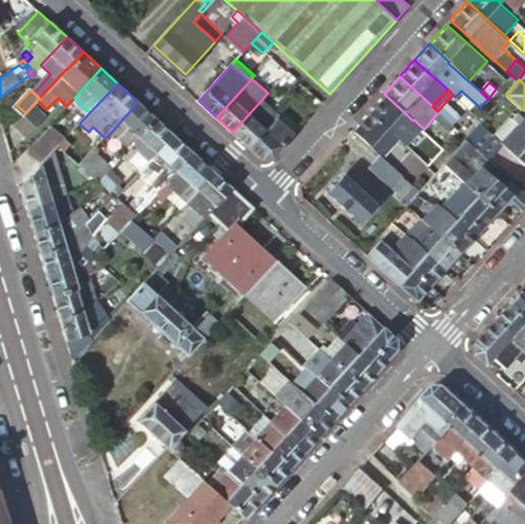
[(412,151),(428,167),(434,160),(404,131),(413,120),(384,94),(369,112),(396,137),(407,146),(412,151)]
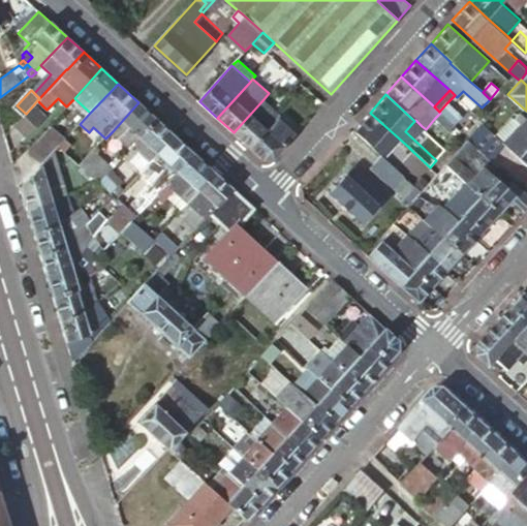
[(234,132),(251,149),(267,131),(266,130),(278,117),(280,115),(264,99),(234,132)]
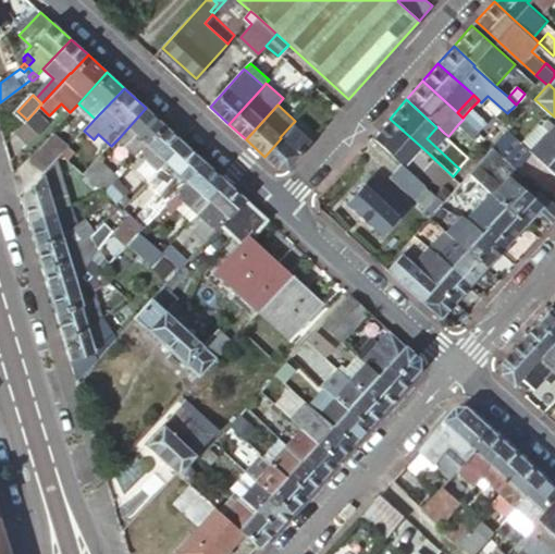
[(137,156),(164,125),(146,108),(119,138),(137,156)]
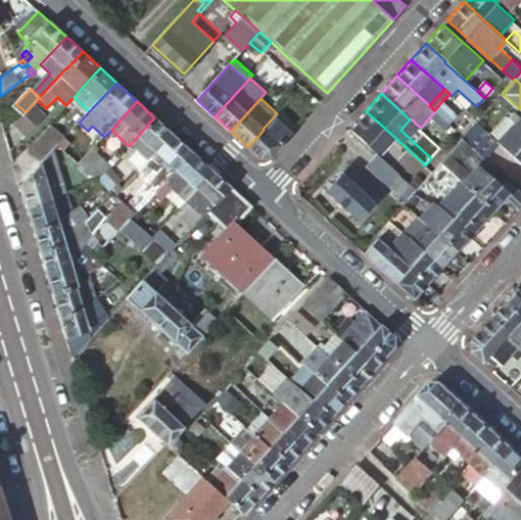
[(435,111),(447,122),(455,113),(441,102),(434,110),(435,111)]
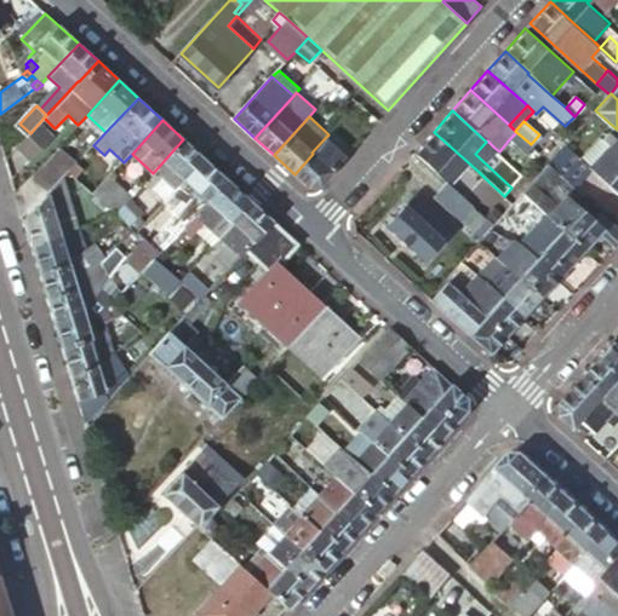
[(30,133),(17,148),(29,159),(52,134),(39,124),(30,133)]
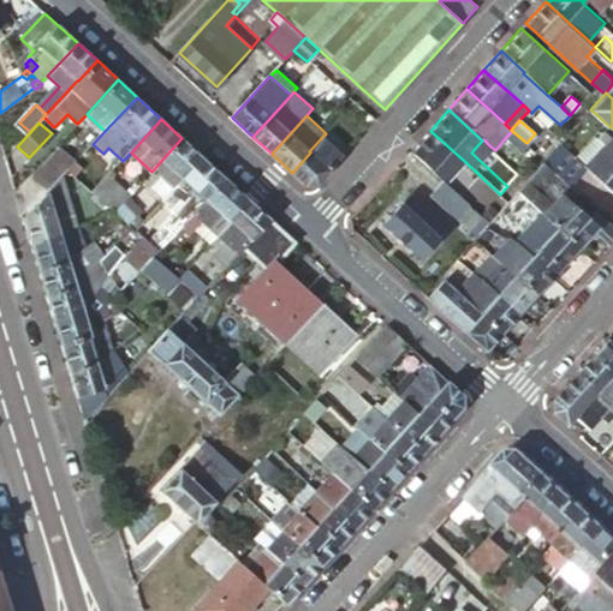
[(606,144),(612,137),(603,130),(597,137),(606,144)]
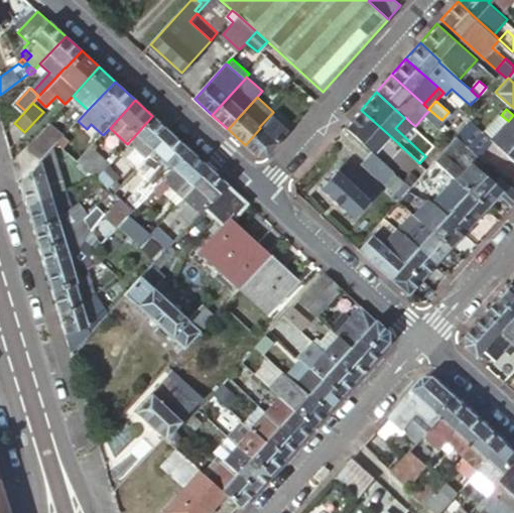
[(388,134),(361,110),(346,126),(373,151),(378,145),(388,134)]
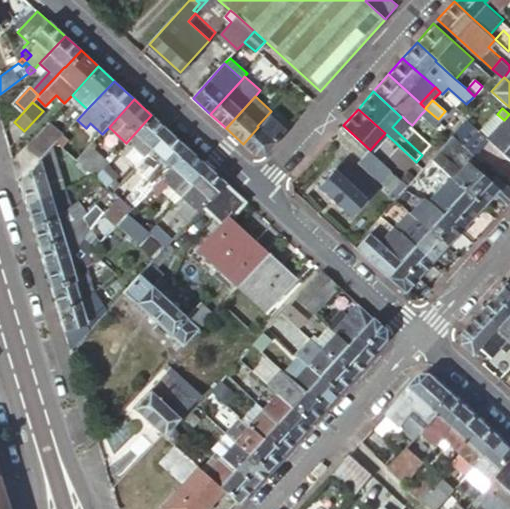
[(433,125),(438,119),(426,109),(421,114),(433,125)]
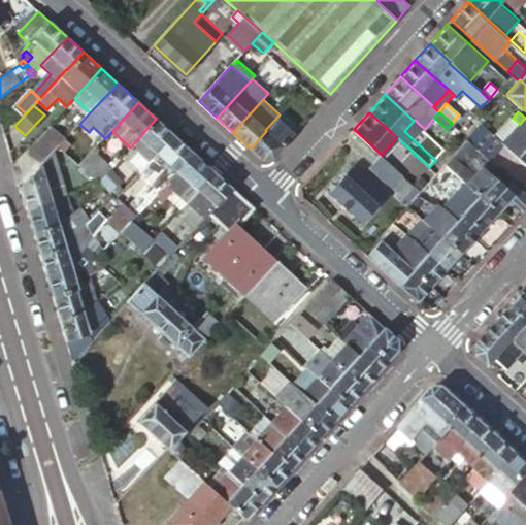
[(274,158),(300,128),(296,125),(291,129),(277,117),(265,130),(266,131),(251,149),(262,159),(274,158)]
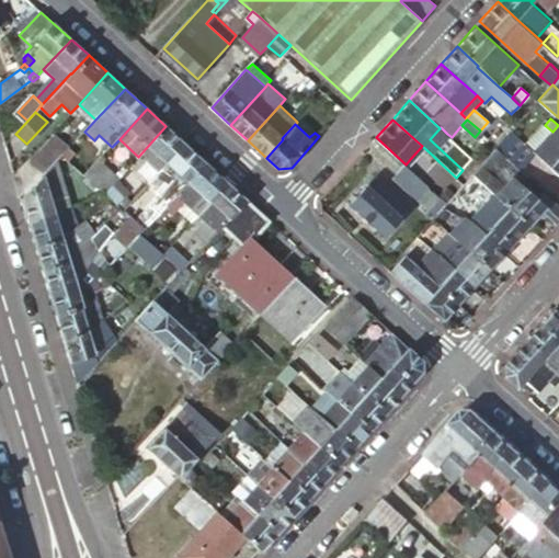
[(527,140),(536,149),(552,132),(545,125),(543,124),(527,140)]
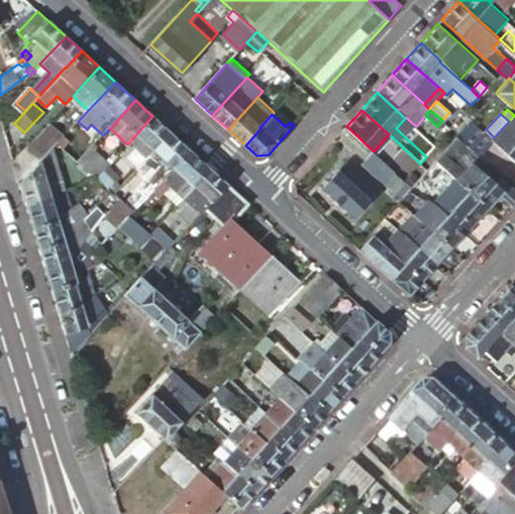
[(514,115),(509,121),(494,137),(493,139),(514,160),(514,115)]
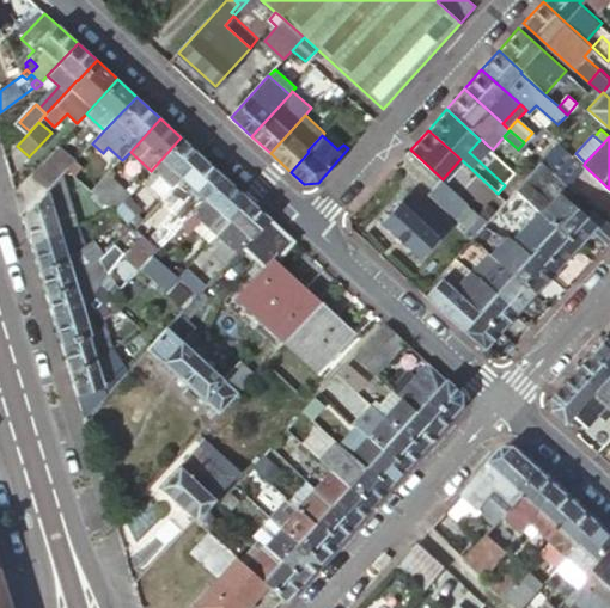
[(178,184),(202,157),(181,137),(151,171),(144,178),(164,198),(178,184)]
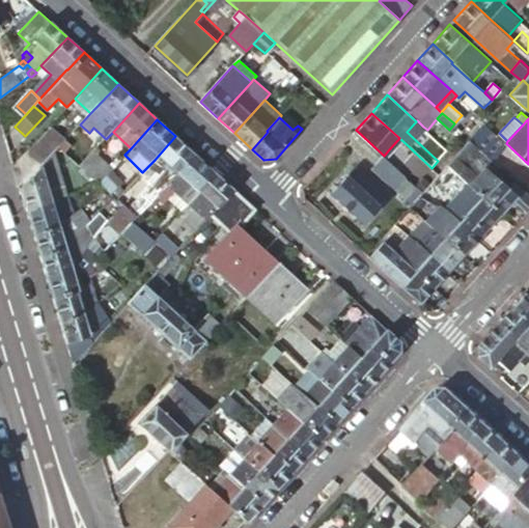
[(419,132),(423,127),(419,122),(415,128),(419,132)]
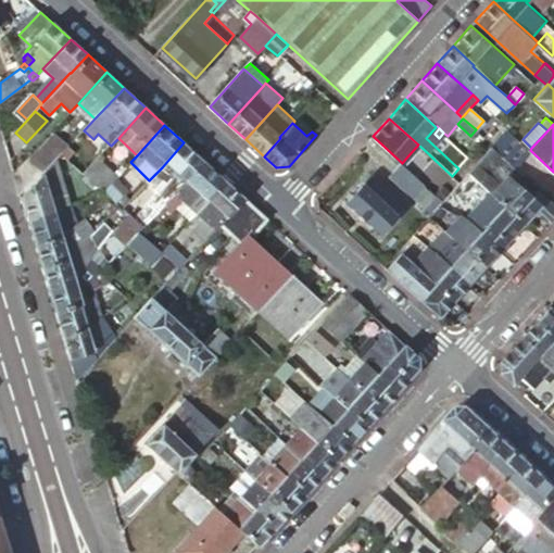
[(527,148),(506,129),(492,146),(506,159),(513,164),(527,148)]
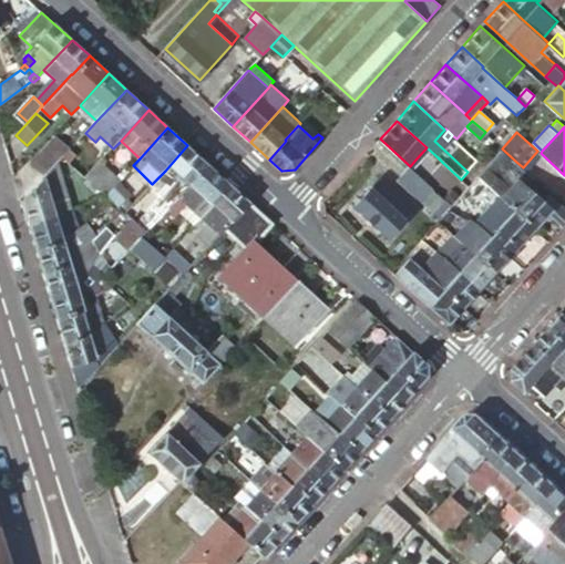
[(36,161),(48,173),(55,164),(58,163),(61,159),(71,149),(58,136),(36,161)]
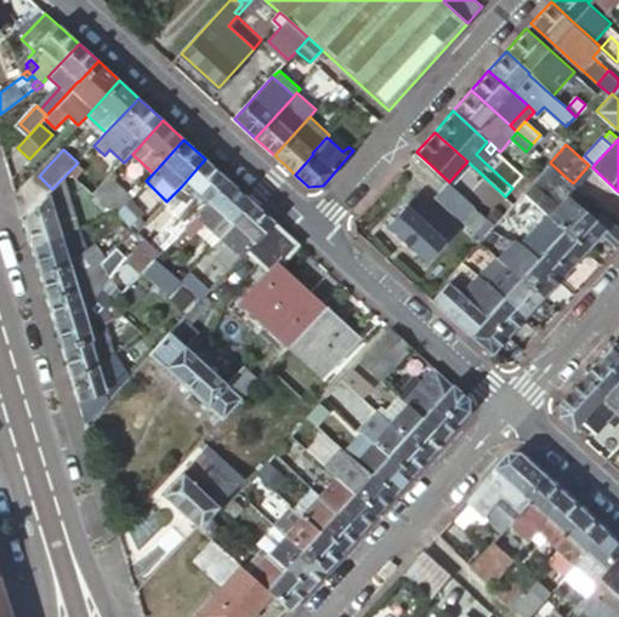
[(197,213),(228,180),(205,159),(181,187),(197,201),(191,207),(197,213)]
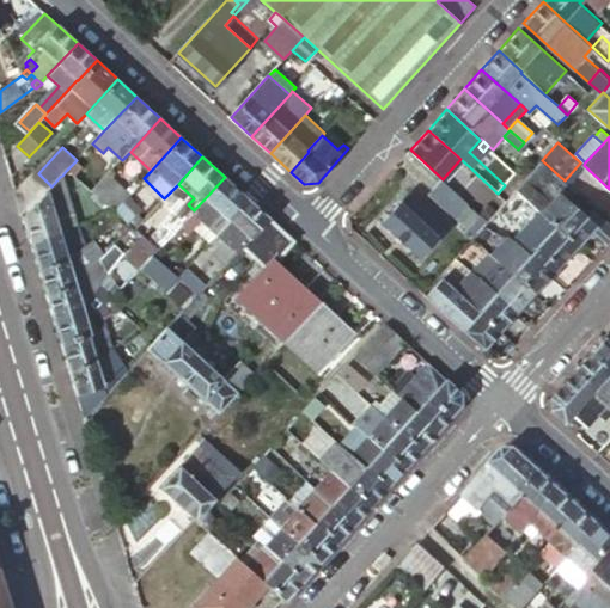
[(89,170),(77,160),(66,171),(78,182),(89,170)]
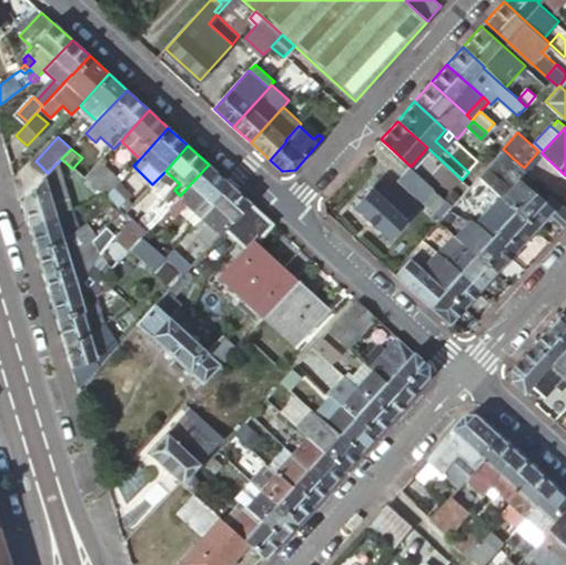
[(517,162),(503,149),(487,167),(478,177),(488,185),(502,197),(537,229),(551,213),(564,225),(565,224),(565,205),(551,192),(543,200),(519,179),(512,188),(502,179),(517,162)]
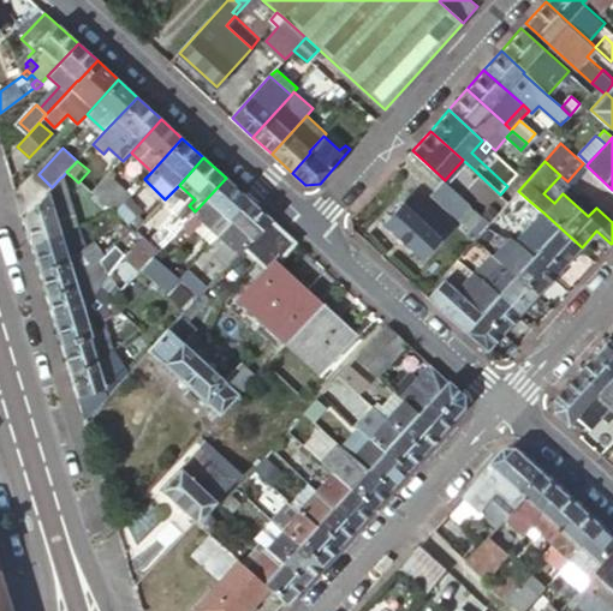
[(481,177),(475,171),(470,177),(475,181),(481,177)]
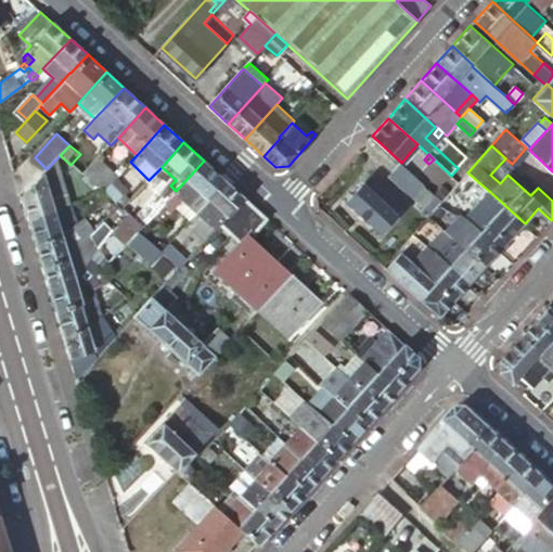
[(446,196),(448,194),(407,156),(401,163),(403,165),(424,183),(435,193),(442,201),(446,196)]
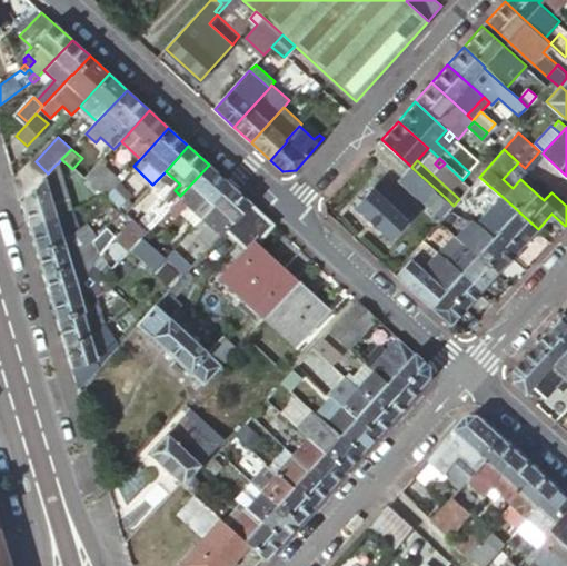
[(101,161),(85,180),(103,198),(121,179),(101,161)]
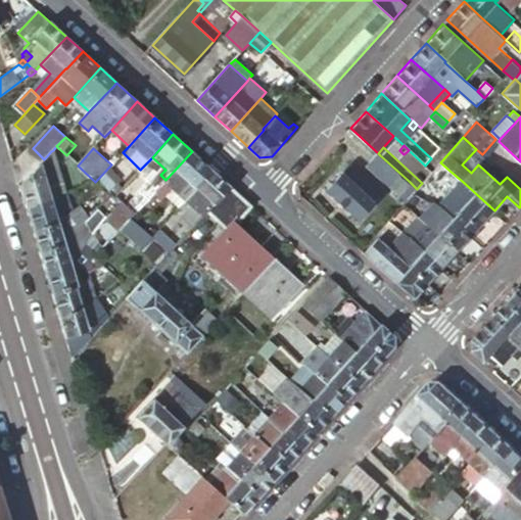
[(51,151),(44,159),(20,184),(28,207),(66,195),(67,195),(51,151)]
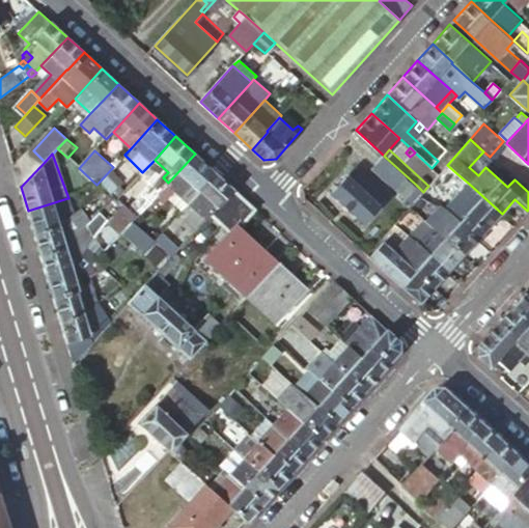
[(202,193),(219,175),(195,154),(168,183),(161,192),(168,198),(172,194),(187,209),(191,204),(202,193)]
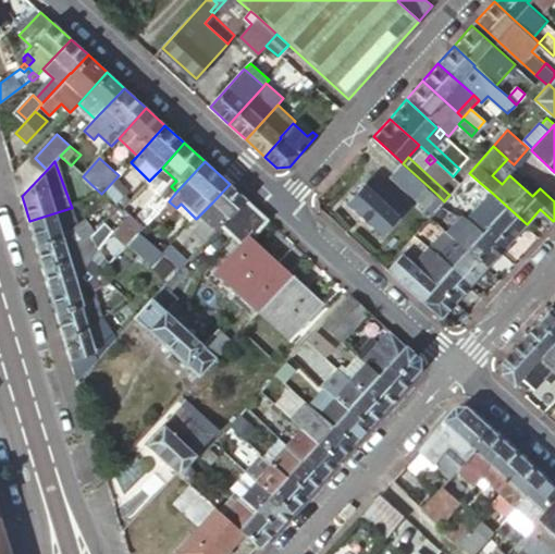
[(426,184),(405,165),(394,177),(415,196),(426,184)]
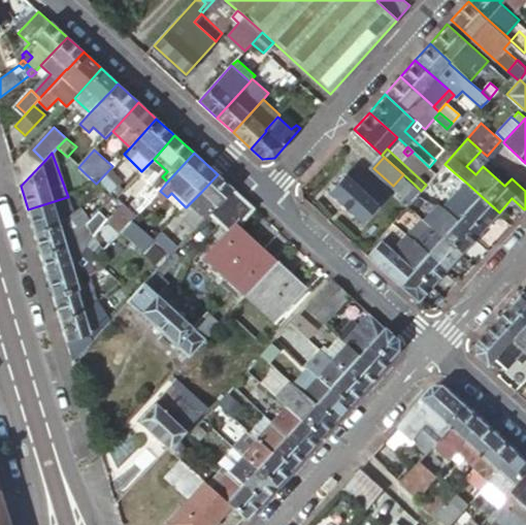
[(454,172),(445,164),(436,173),(426,185),(424,187),(433,195),(454,172)]
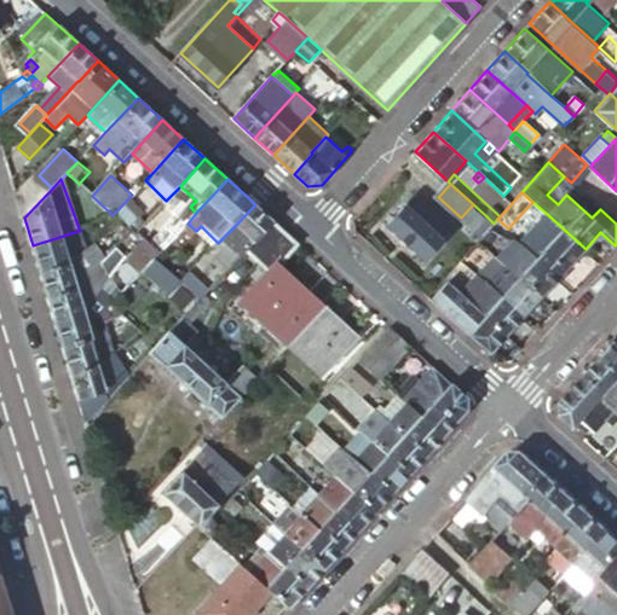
[(437,222),(442,216),(416,193),(387,226),(425,260),(444,239),(427,224),(432,218),(437,222)]
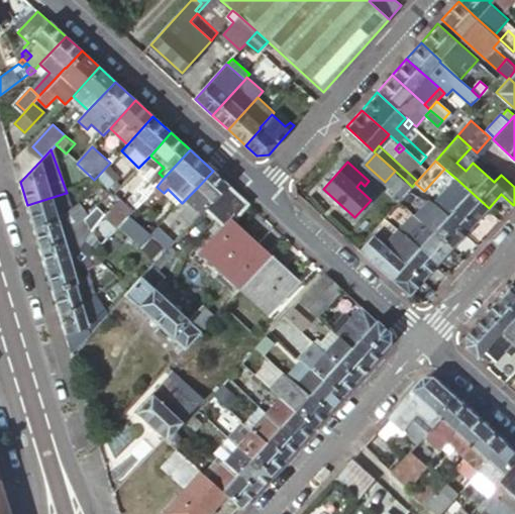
[(206,209),(228,185),(213,171),(197,188),(186,199),(190,202),(202,213),(206,209)]
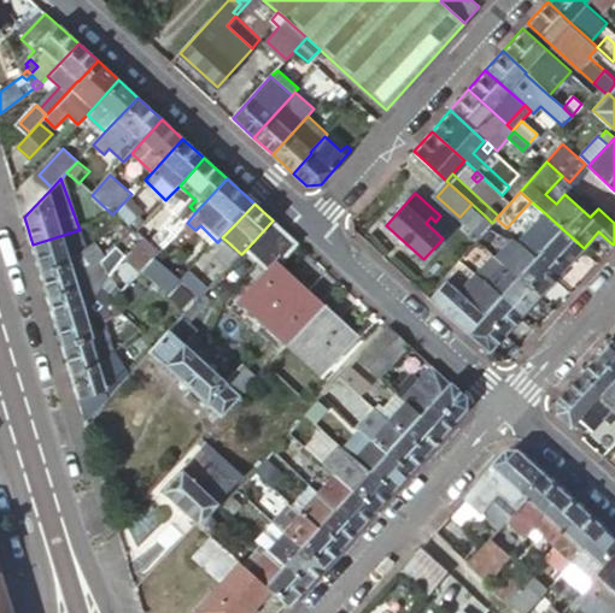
[(584,248),(545,213),(517,245),(533,258),(539,252),(562,272),(584,248)]
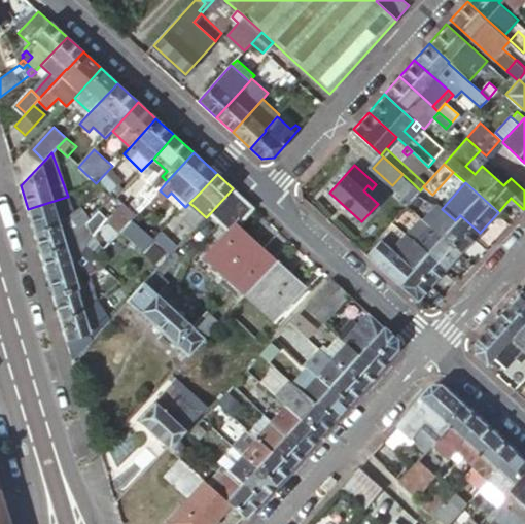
[(420,190),(413,183),(403,196),(409,203),(420,190)]
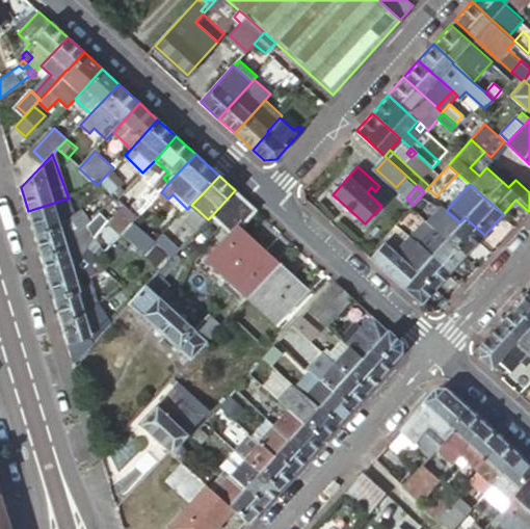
[(390,195),(379,186),(375,191),(371,187),(367,192),(381,206),(390,195)]
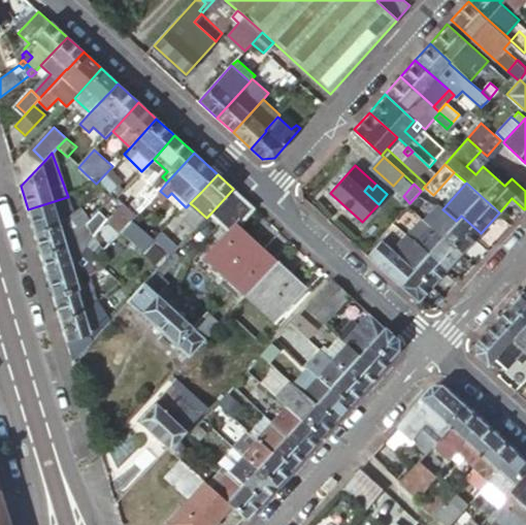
[(255,208),(233,189),(210,214),(226,228),(232,233),(235,230),(255,208)]
